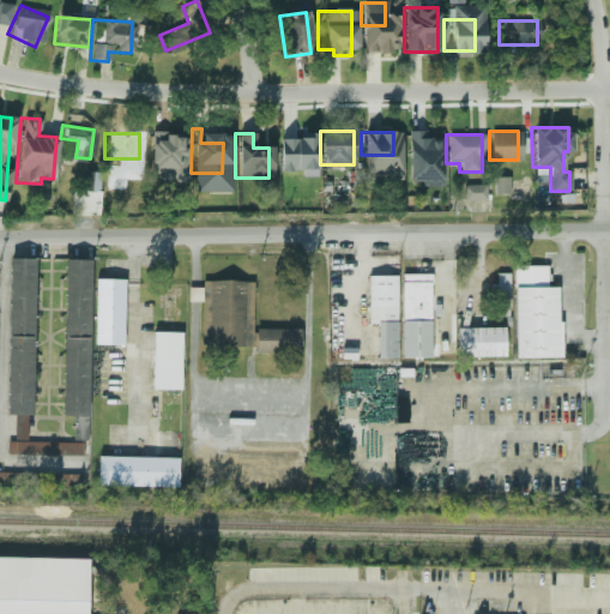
[(442,137),(410,137),(410,172),(423,172),(423,164),(442,164),(442,137)]
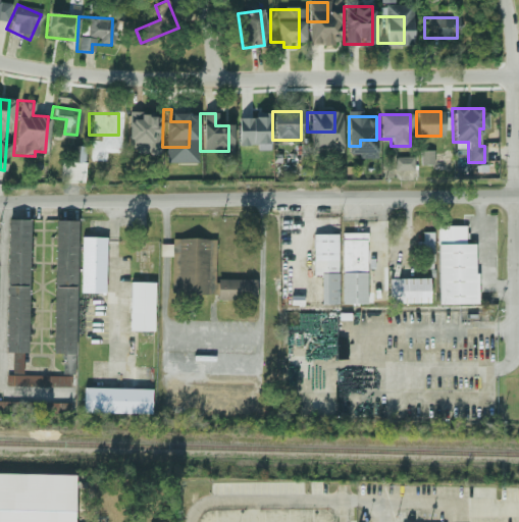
[(149,144),(149,120),(126,120),(126,144),(149,144)]
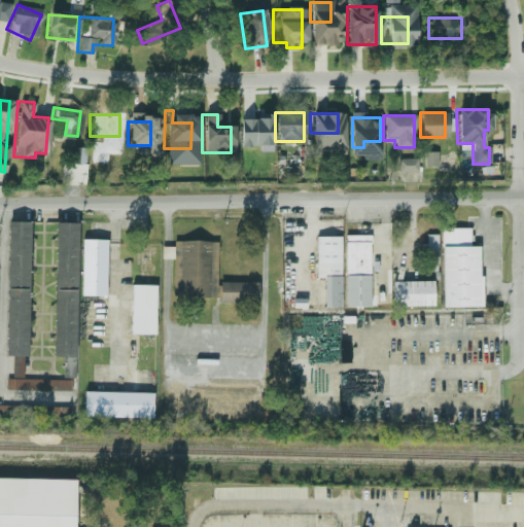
[(82,185),(82,148),(69,147),(69,164),(58,164),(58,184),(82,185)]
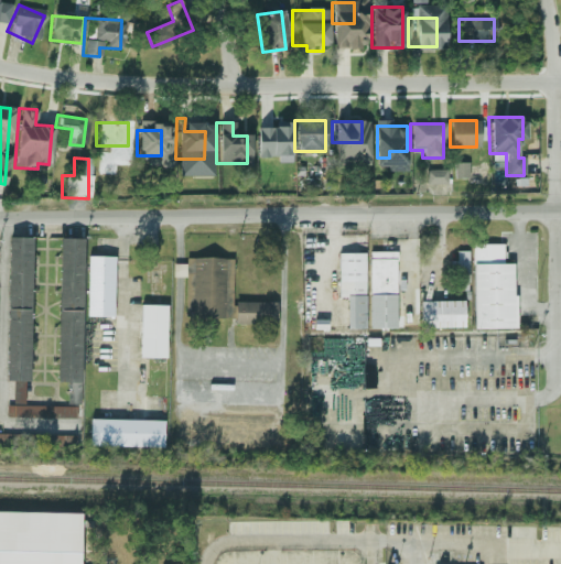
[(453,179),(467,180),(467,162),(453,162),(453,179)]
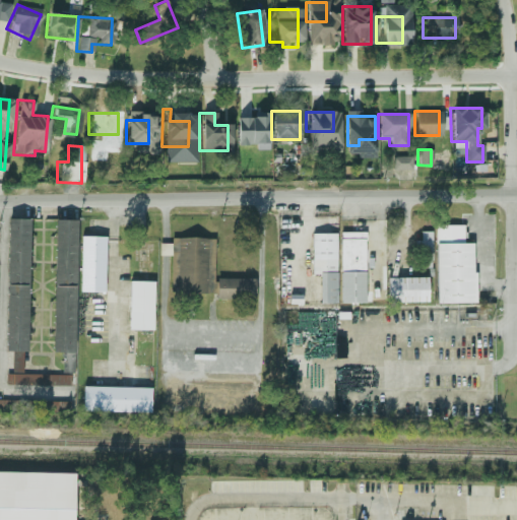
[(410,156),(391,156),(391,170),(410,171),(410,156)]
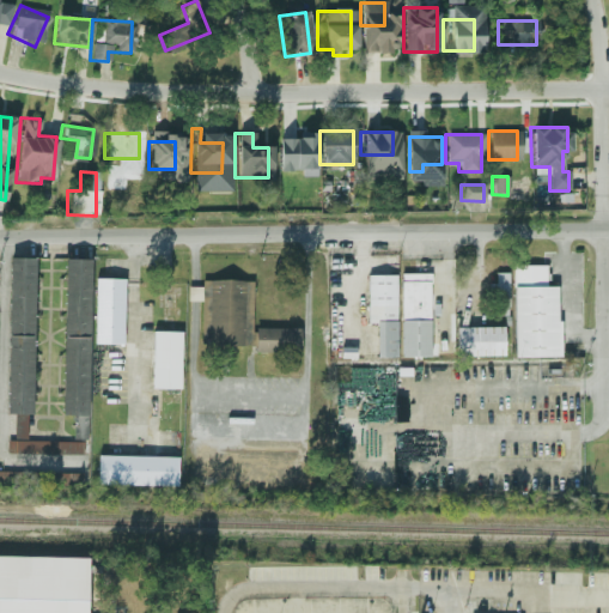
[(12,256),(36,256),(34,411),(10,411),(12,256)]
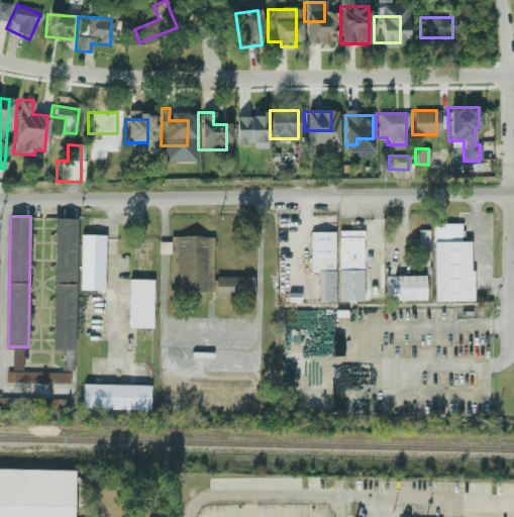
[(58,217),(77,218),(75,348),(56,347),(58,217)]
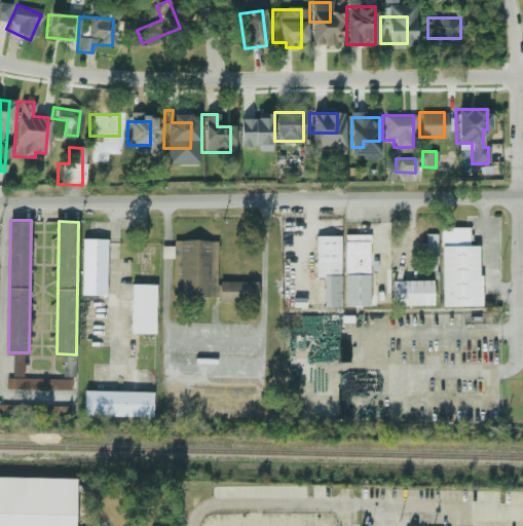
[(442,228),(471,227),(471,245),(479,245),(484,304),(444,305),(442,228)]
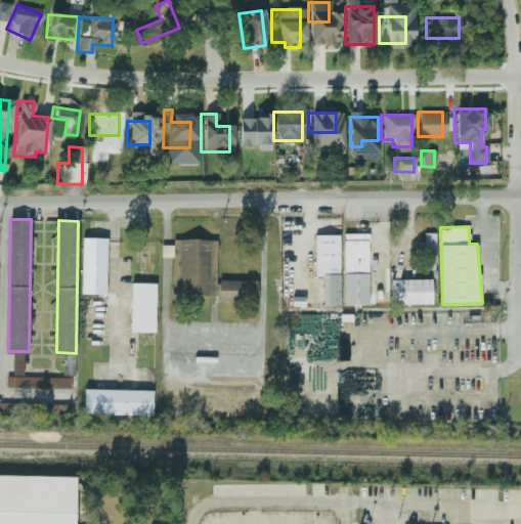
[(346,233),(371,233),(371,293),(374,293),(374,304),(346,304),(346,233)]
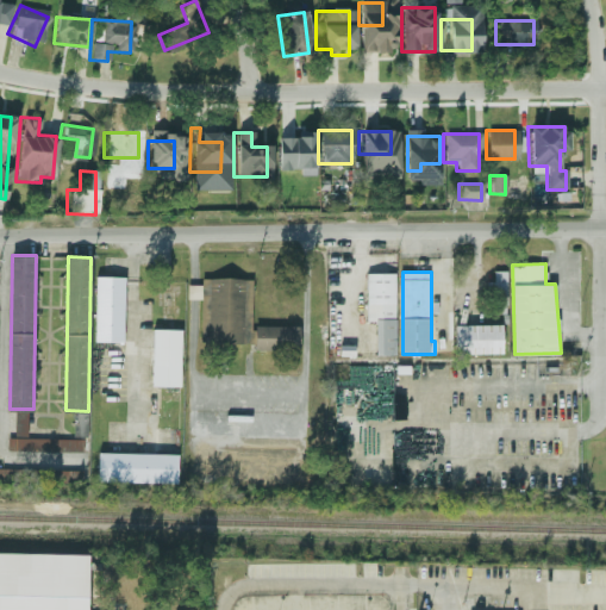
[(492,313),(504,315),(505,272),(492,272),(492,313)]
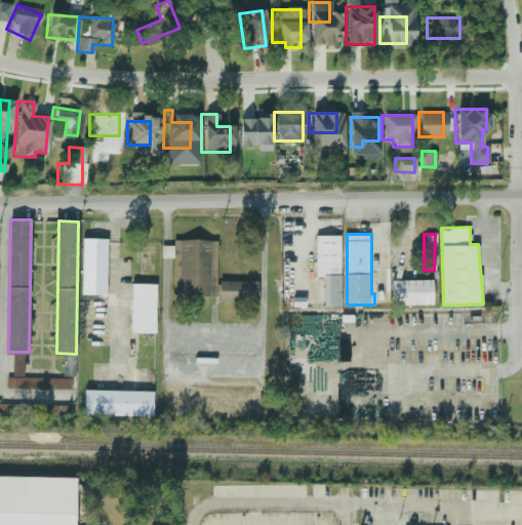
[(340,275),(342,276),(340,306),(324,306),(325,275),(316,275),(317,235),(342,236),(340,275)]
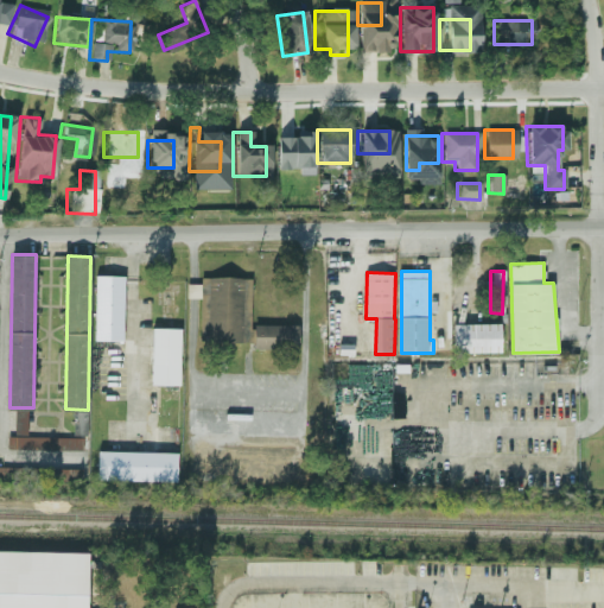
[(97,274),(126,276),(124,341),(95,340),(97,274)]
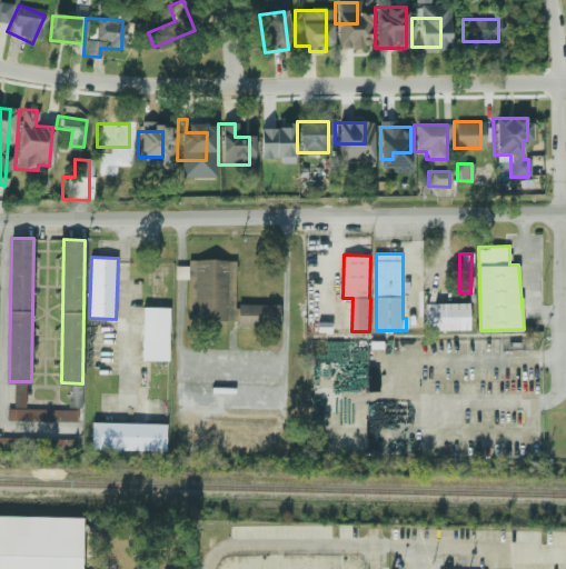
[(190,259),(236,261),(234,320),(188,319),(190,259)]
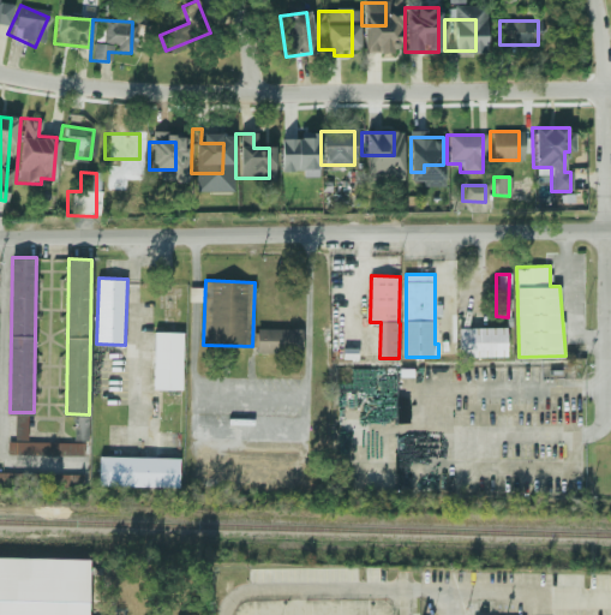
[(459,328),(508,327),(508,357),(460,358),(459,328)]
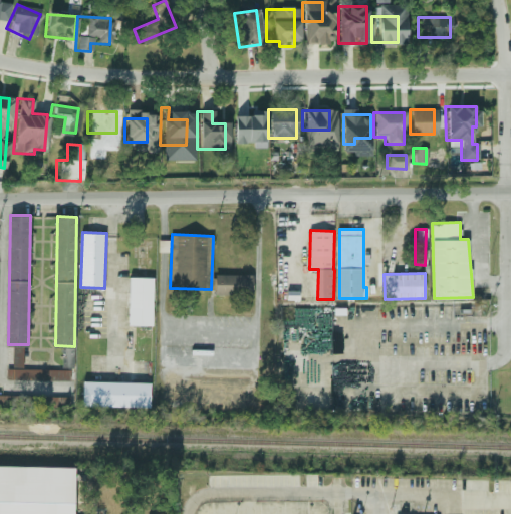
[(217,274),(253,275),(253,297),(216,295),(217,274)]
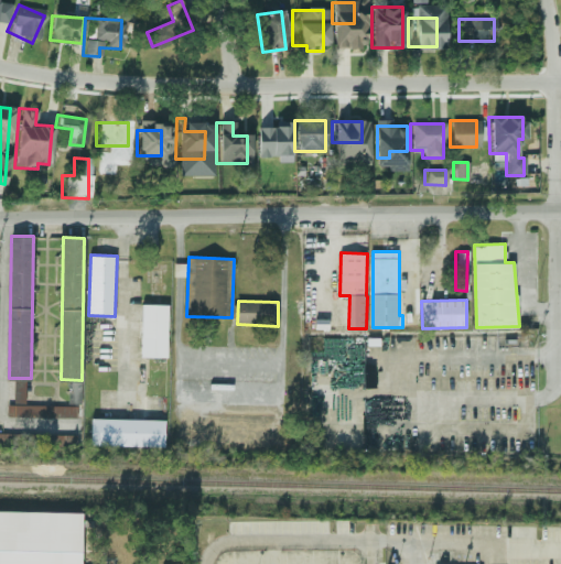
[(142,304),(169,305),(168,358),(141,357),(142,304)]
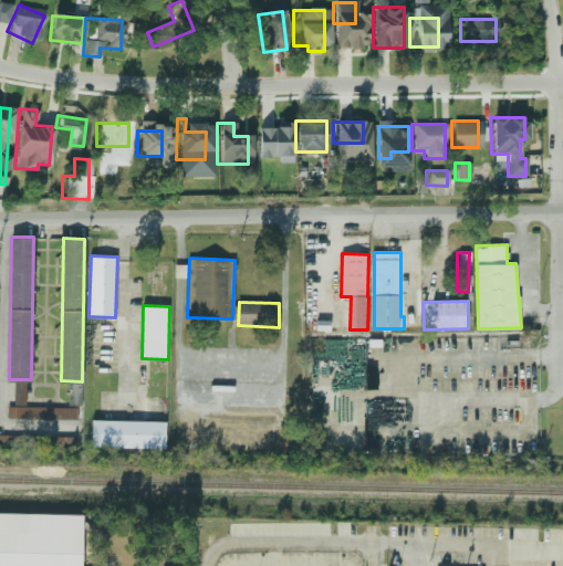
[(27,406),(79,407),(77,419),(9,418),(9,406),(14,406),(16,381),(27,381),(27,406)]
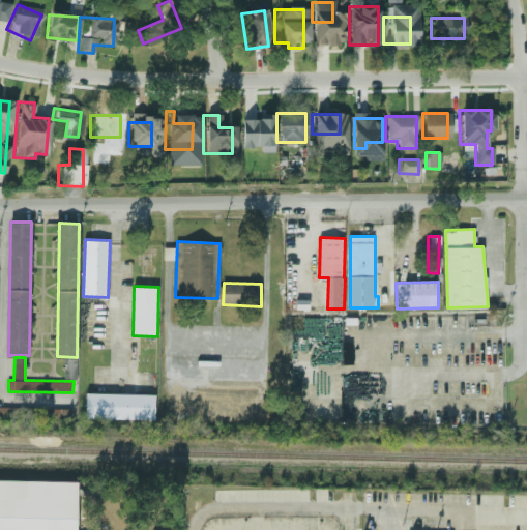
[(87,392),(155,394),(154,419),(86,418),(87,392)]
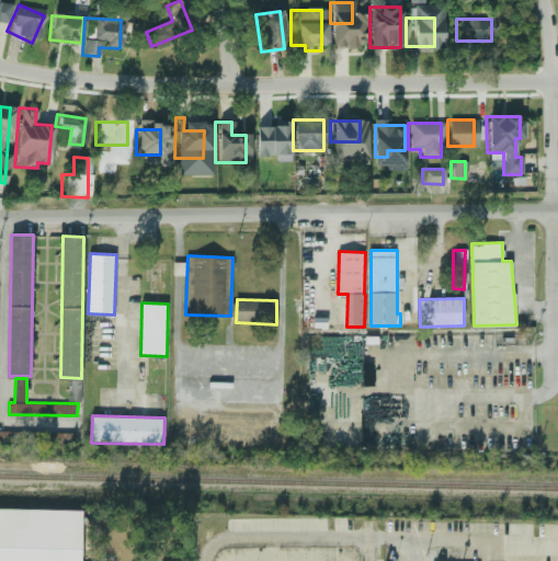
[(70,433),(7,432),(7,439),(22,439),(21,448),(70,448),(70,433)]
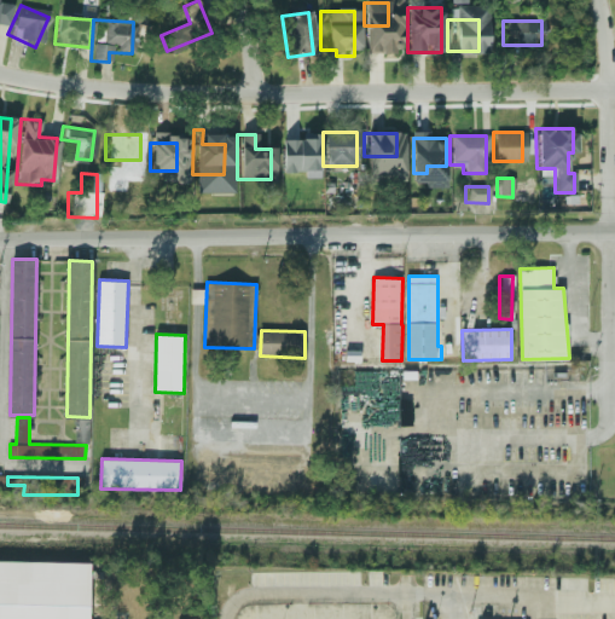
[(0,559),(81,560),(80,618),(0,618),(0,559)]
